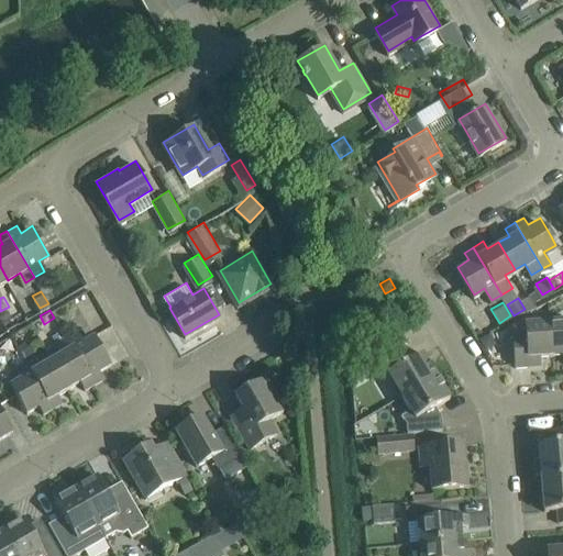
[(562,318),(550,319),(552,352),(562,351),(562,318)]
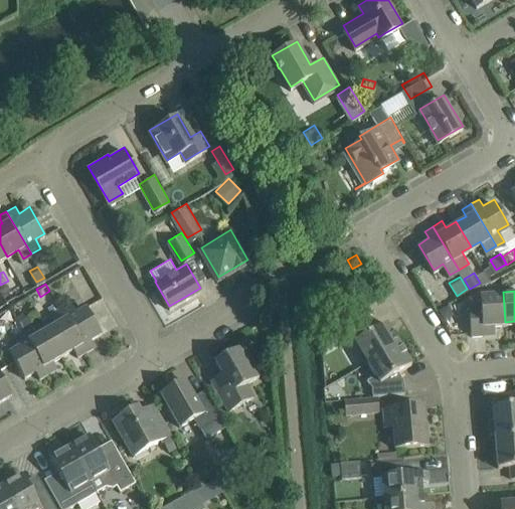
[(505,322),(503,292),(481,294),(481,304),(469,305),(472,333),(494,331),(494,323),(505,322)]
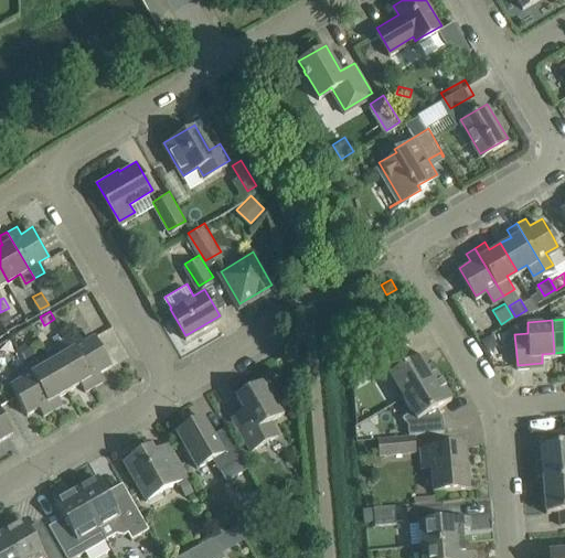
[(62,328),(53,333),(56,339),(65,333),(62,328)]
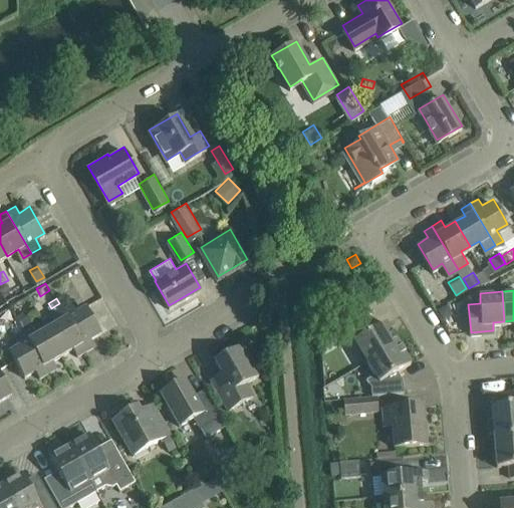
[(70,300),(61,305),(86,348),(94,343),(90,336),(101,330),(86,303),(76,309),(70,300)]
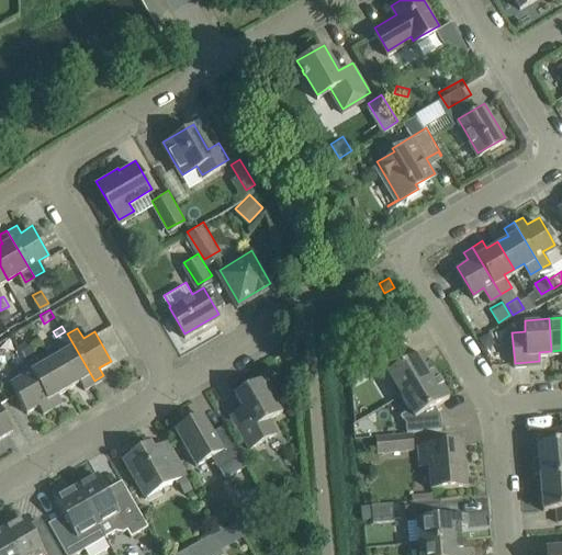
[(490,329),(479,335),(485,346),(496,340),(490,329)]
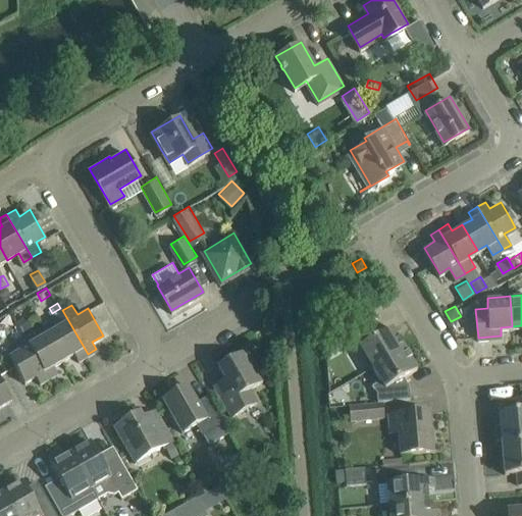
[(88,354),(62,310),(52,315),(58,325),(48,331),(64,358),(74,352),(79,359),(88,354)]
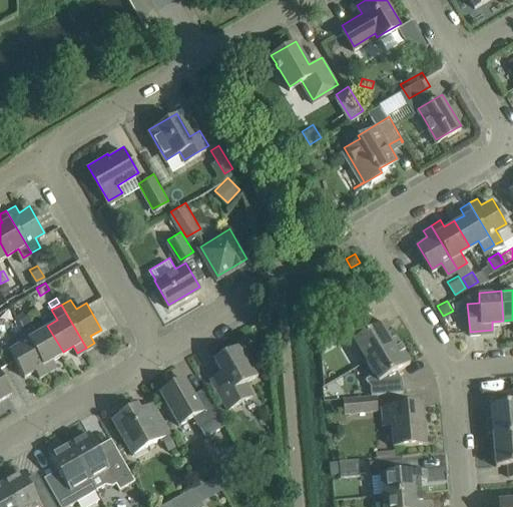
[(33,322),(25,309),(16,314),(24,328),(33,322)]
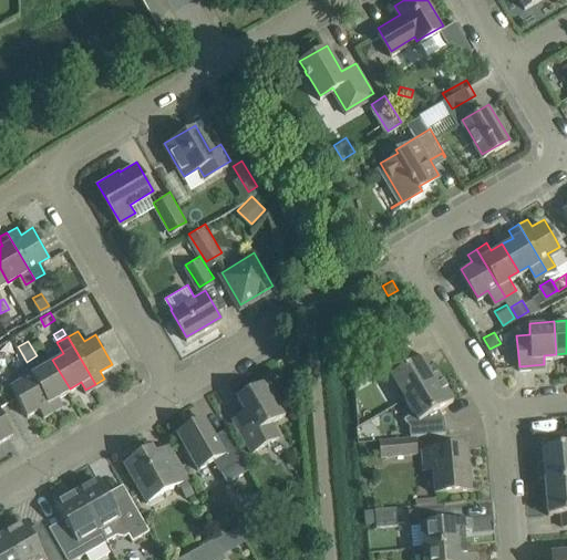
[(405,395),(440,375),(425,352),(391,372),(405,395)]
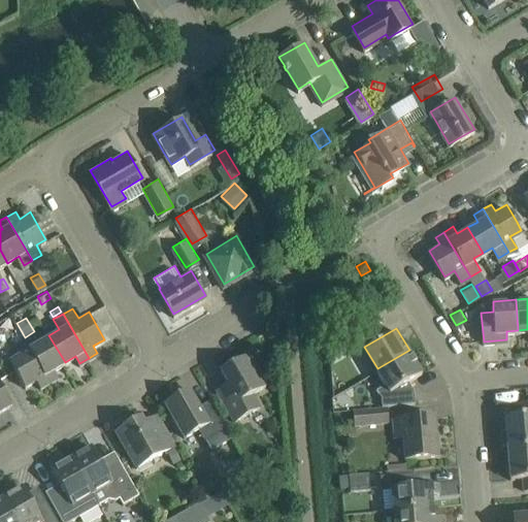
[(34,331),(25,337),(50,381),(58,376),(54,368),(65,362),(48,335),(39,340),(34,331)]
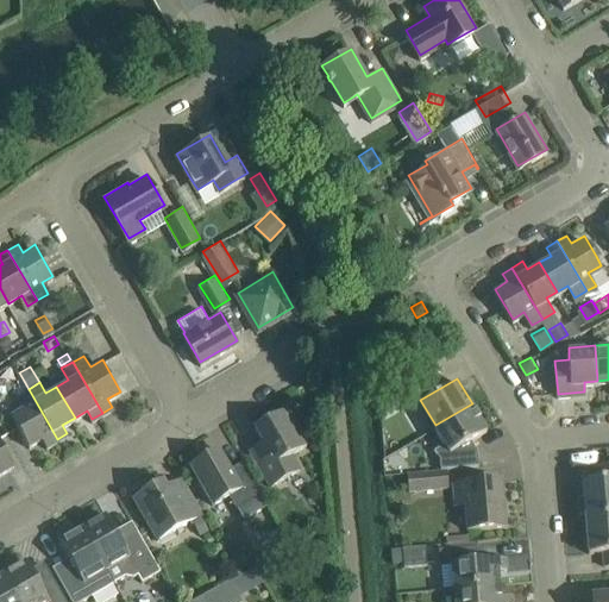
[(57,439),(29,389),(17,395),(24,407),(12,413),(29,444),(42,436),(46,444),(57,439)]
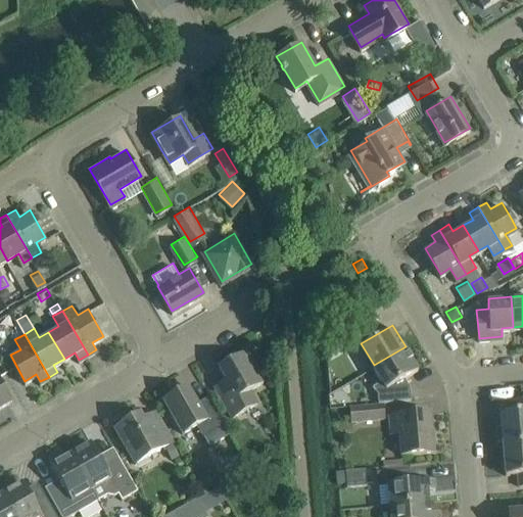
[(406,346),(374,365),(382,378),(373,383),(378,390),(378,400),(411,396),(410,384),(405,375),(418,367),(406,346)]
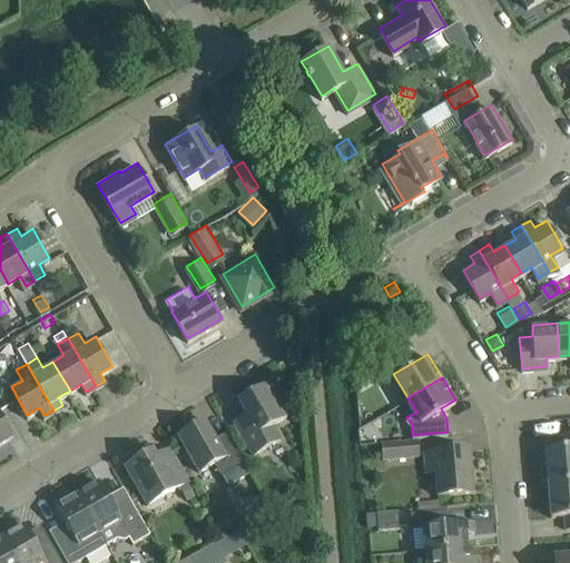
[(268,379),(239,397),(255,424),(243,431),(242,427),(241,428),(253,451),(281,435),(273,422),(287,413),(268,379)]
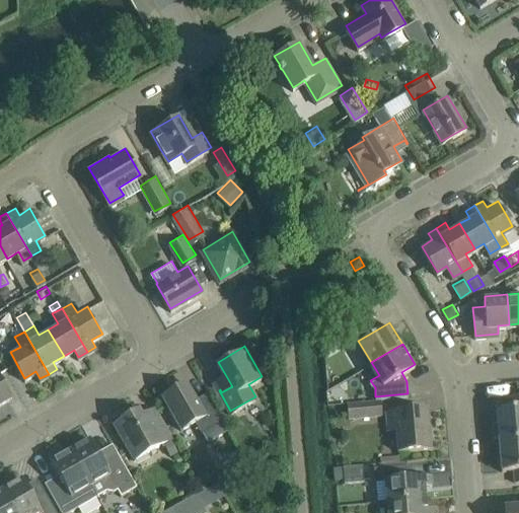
[(0,401),(11,395),(0,375),(0,401)]
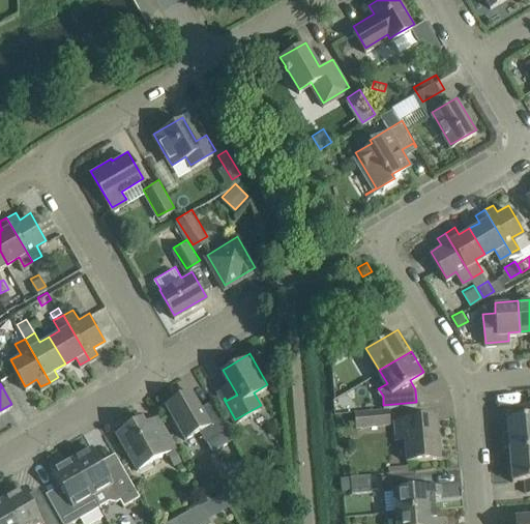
[(166,402),(176,420),(185,436),(200,428),(207,439),(228,427),(225,420),(214,403),(203,409),(190,387),(166,402)]
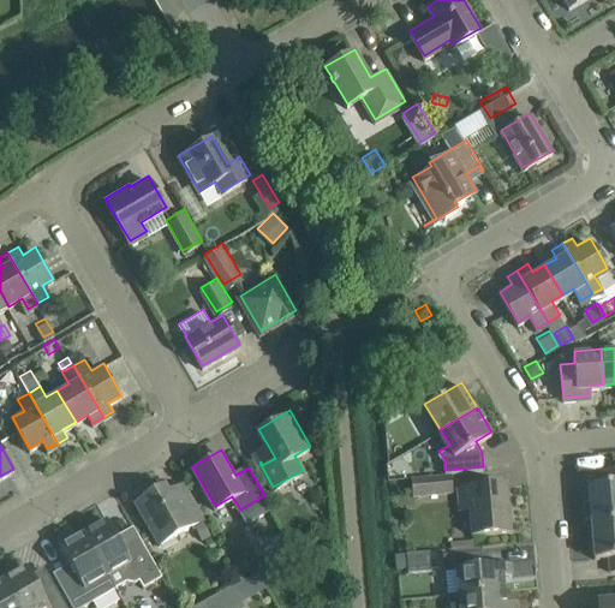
[(591,519),(614,517),(614,465),(602,468),(603,482),(589,483),(590,499),(585,499),(586,514),(591,514),(591,519)]
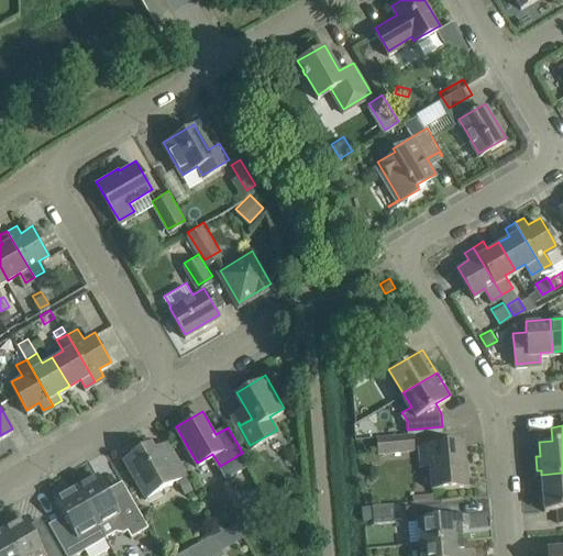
[(378,451),(415,447),(414,433),(377,436),(378,451)]
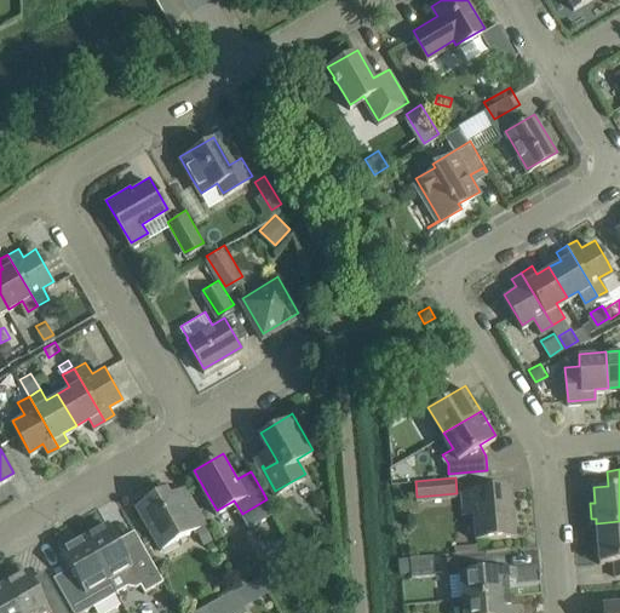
[(476,536),(491,534),(515,532),(510,483),(461,488),(463,510),(474,509),(476,536)]
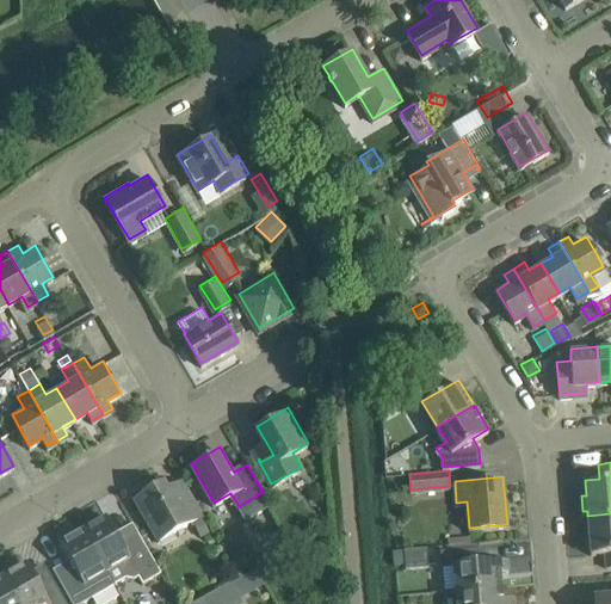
[(134,497),(147,517),(159,537),(192,518),(202,512),(190,492),(189,493),(192,499),(179,506),(164,480),(134,497)]
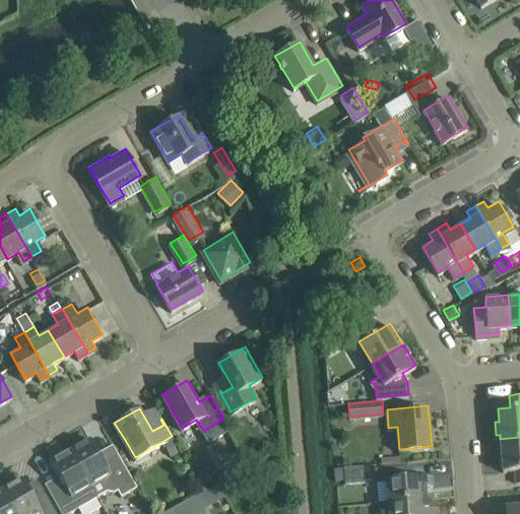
[(90,436),(70,448),(98,494),(106,489),(114,491),(118,488),(121,494),(137,485),(127,467),(117,450),(104,458),(90,436)]
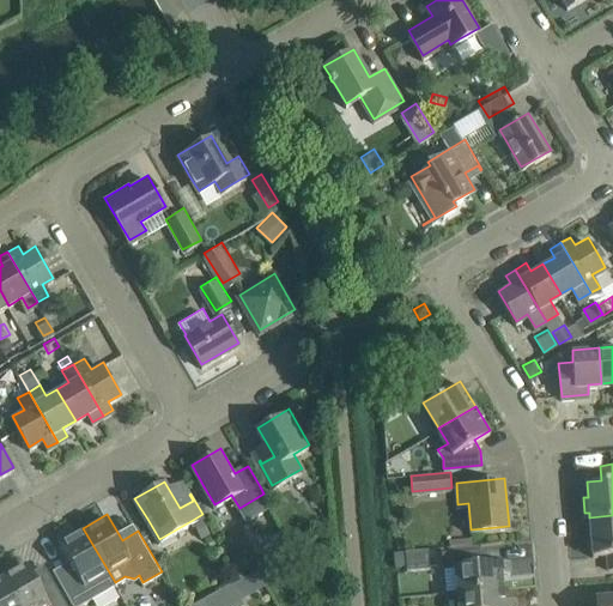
[(211,528),(202,514),(193,520),(201,534),(211,528)]
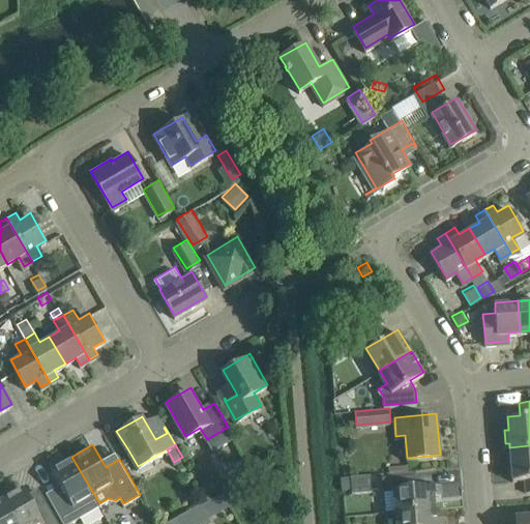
[(529,445),(509,447),(512,478),(525,477),(526,490),(529,489),(529,445)]
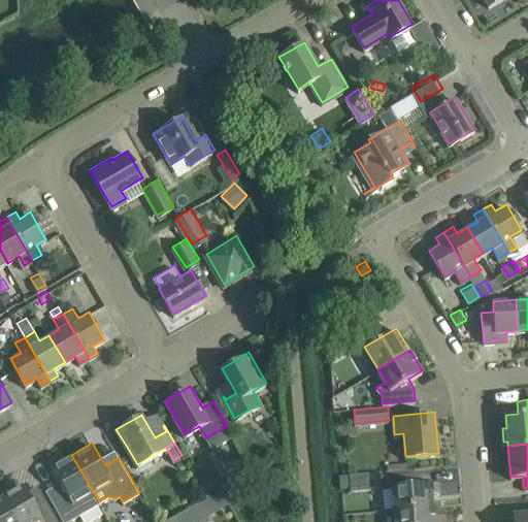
[(64,489),(50,497),(60,515),(64,521),(78,513),(99,501),(71,455),(52,466),(64,489)]
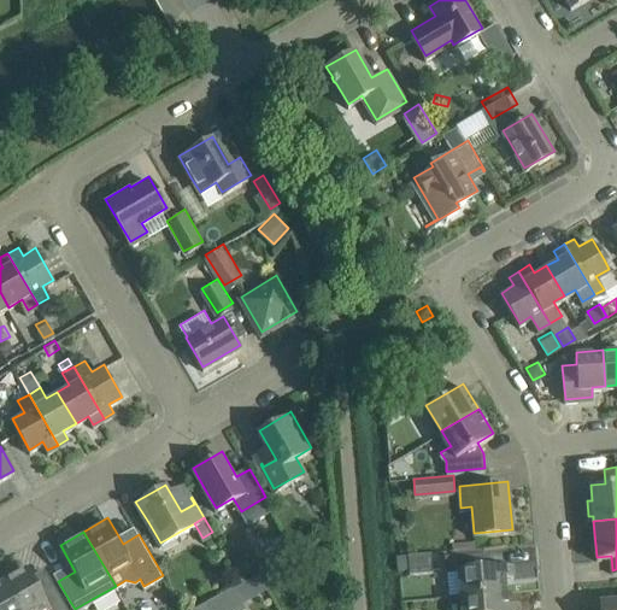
[(433,568),(432,549),(422,550),(407,551),(410,567),(410,570),(433,568)]
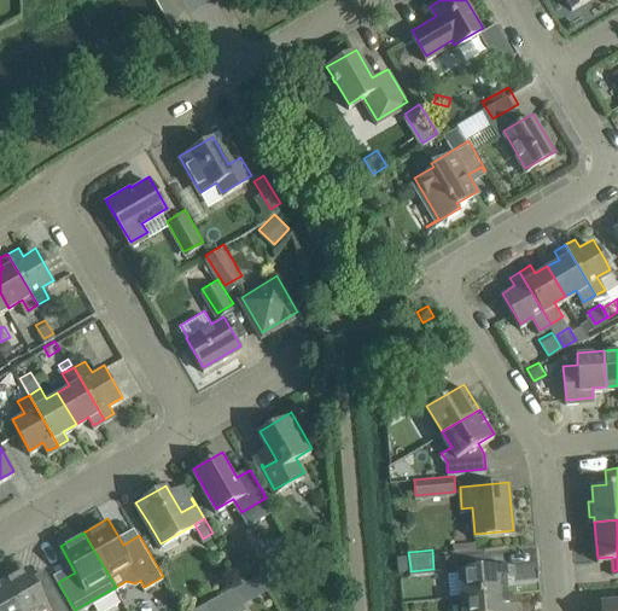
[(461,593),(507,589),(506,576),(514,575),(513,563),(485,565),(484,551),(445,553),(447,570),(460,569),(461,593)]
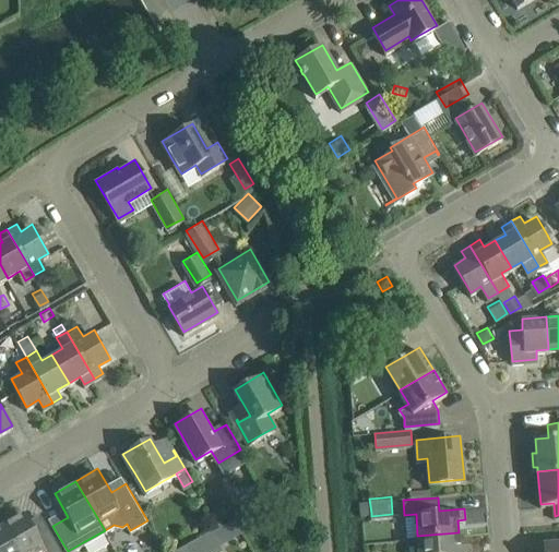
[(367,499),(358,500),(360,514),(369,514),(371,513),(369,499),(367,499)]
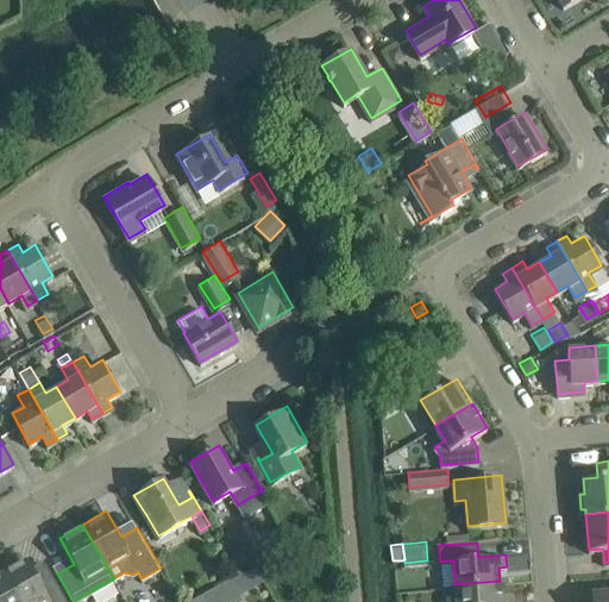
[(2,571),(20,601),(43,601),(50,599),(51,601),(69,601),(54,576),(41,583),(26,557),(2,571)]
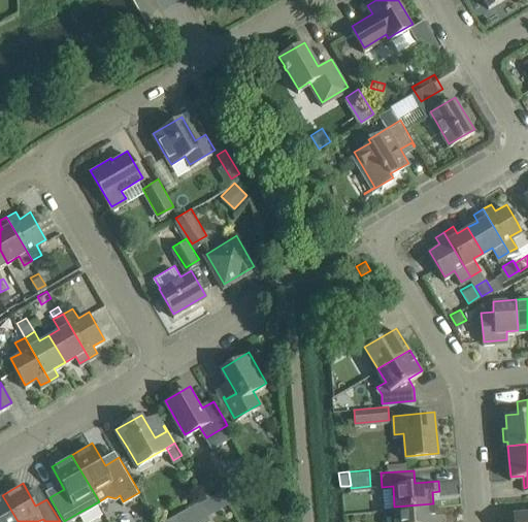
[(18,521),(2,495),(0,495),(0,521),(18,521)]
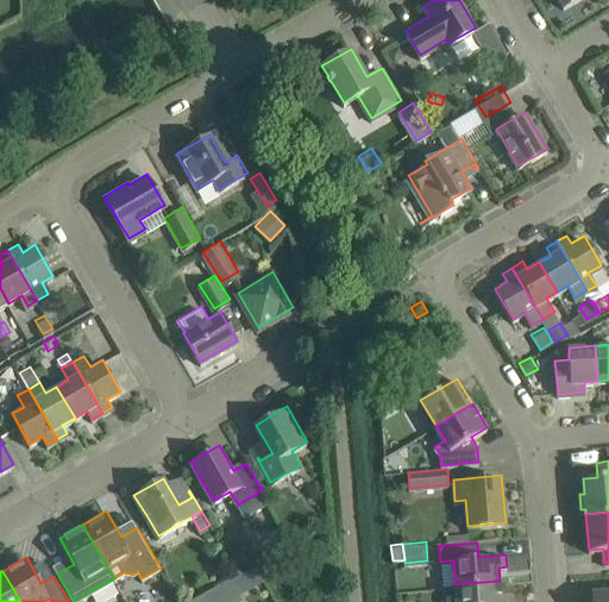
[(234,601),(242,599),(228,577),(183,601),(234,601)]
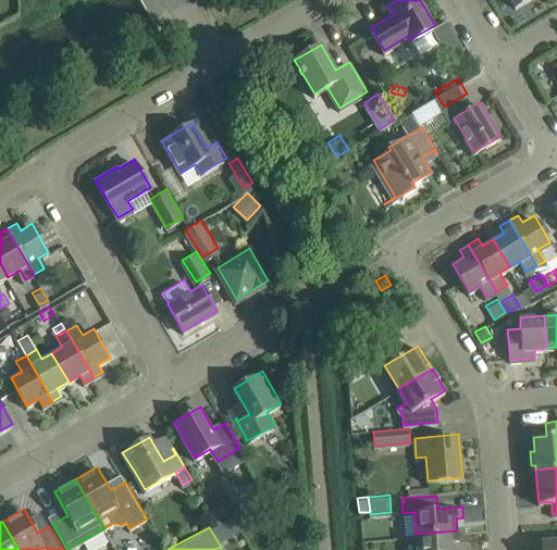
[(457,530),(416,534),(417,549),(466,549),(466,540),(458,541),(457,530)]
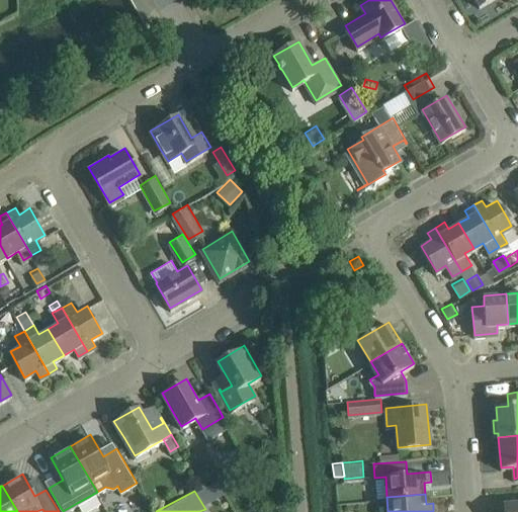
[(517,511),(517,502),(504,503),(505,511),(517,511)]
